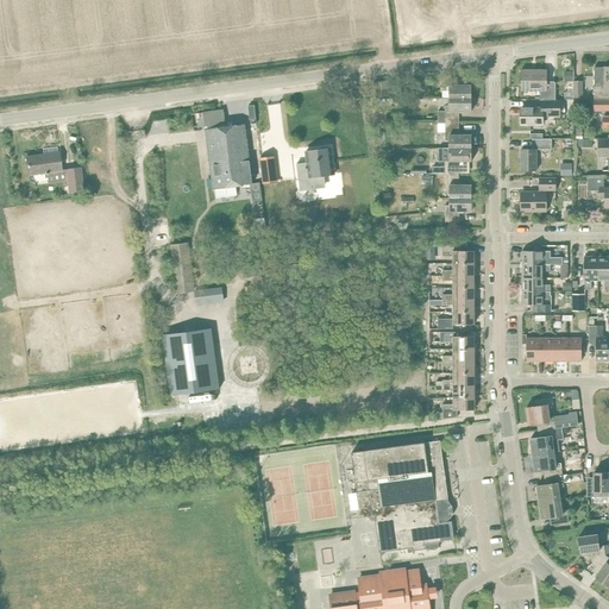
[(595,99),(608,99),(608,66),(606,67),(606,69),(595,68),(595,99)]
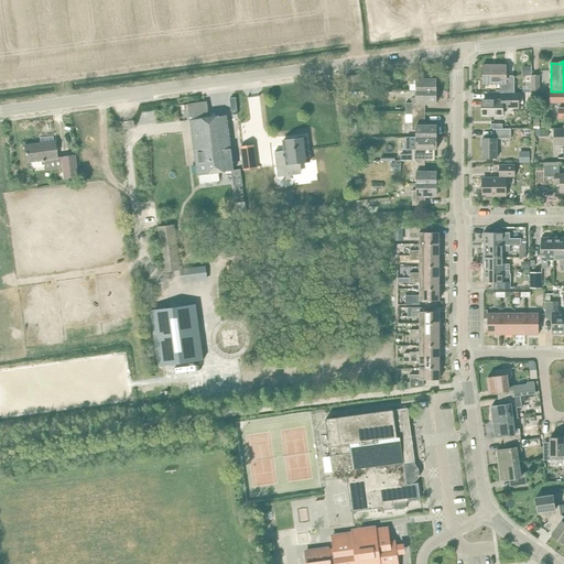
[(483,64),(483,85),(505,85),(505,94),(516,94),(516,77),(507,77),(507,64),(483,64)]
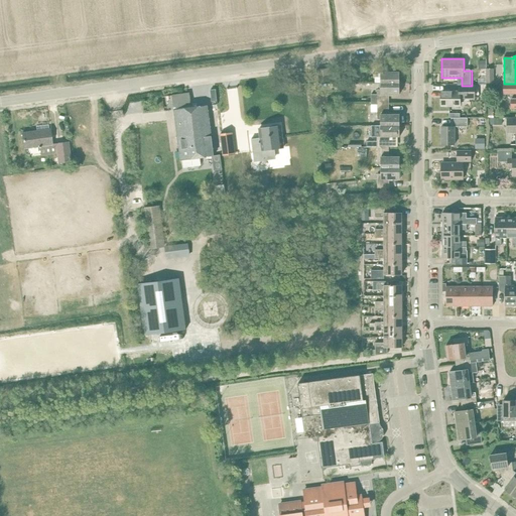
[(329,68),(316,70),(317,83),(330,81),(329,68)]
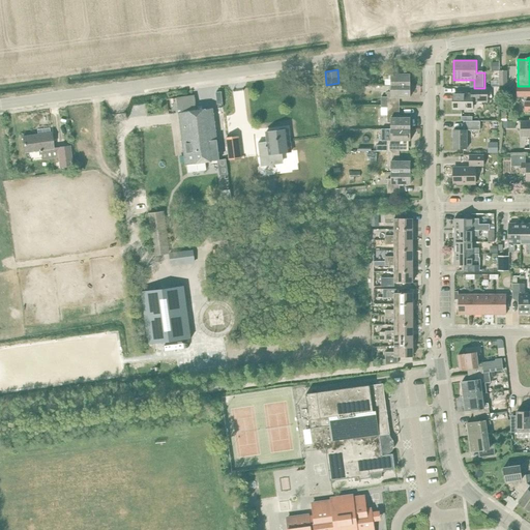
[(391,86),(410,86),(410,74),(404,74),(404,71),(400,71),(400,74),(385,74),(385,86),(391,86)]
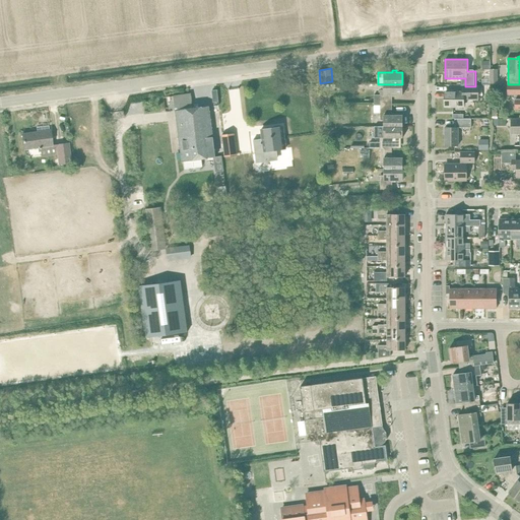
[(380,106),(391,106),(391,95),(402,95),(402,84),(384,84),(384,90),(380,90),(380,95),(374,95),(374,106),(380,106)]
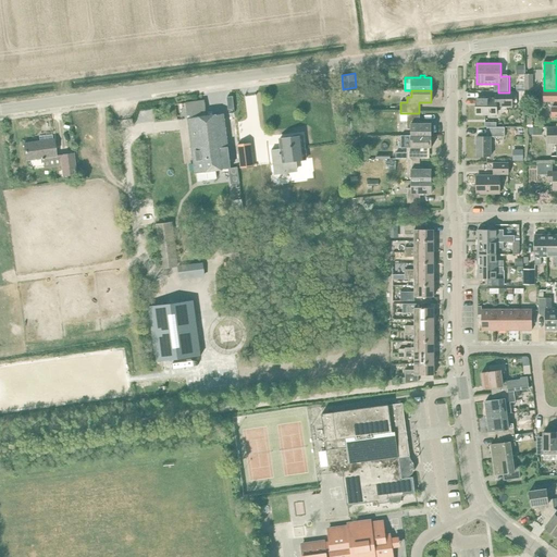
[(556,100),(556,90),(544,91),(544,101),(556,100)]
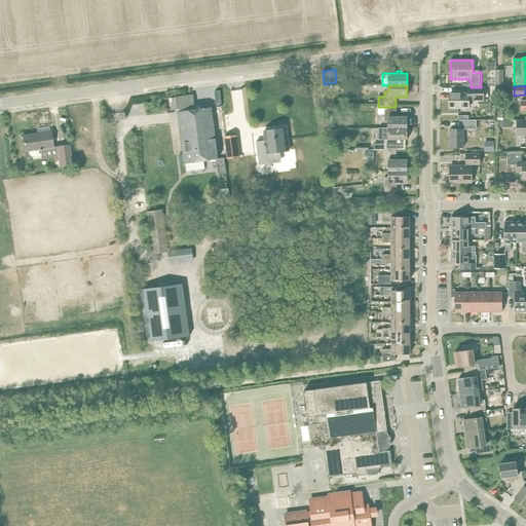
[(450,94),(450,108),(468,108),(468,100),(484,100),(484,87),(481,87),(471,87),(467,87),(467,94),(450,94)]
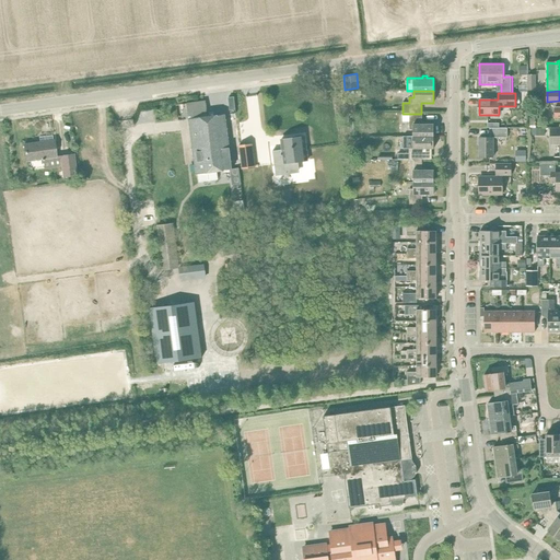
[(187,104),(189,119),(208,117),(206,102),(187,104)]
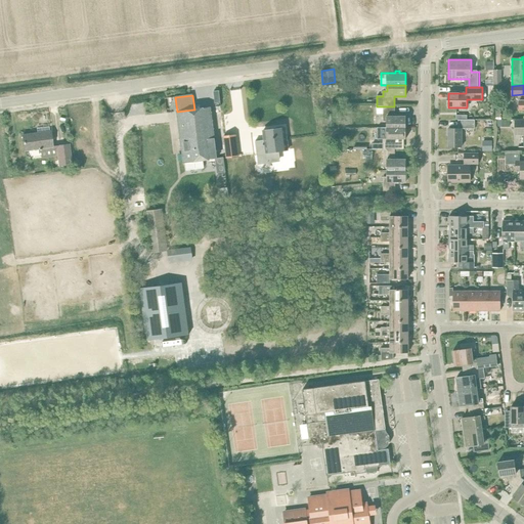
[(334,104),(333,96),(324,97),(325,105),(334,104)]
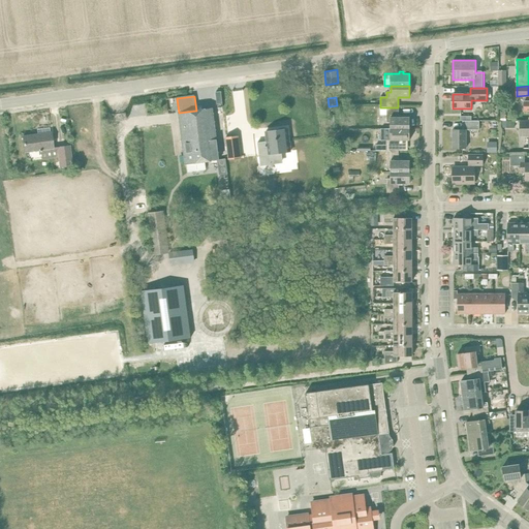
[(398,117),(398,107),(386,107),(386,122),(391,122),(391,129),(409,129),(409,117),(398,117)]
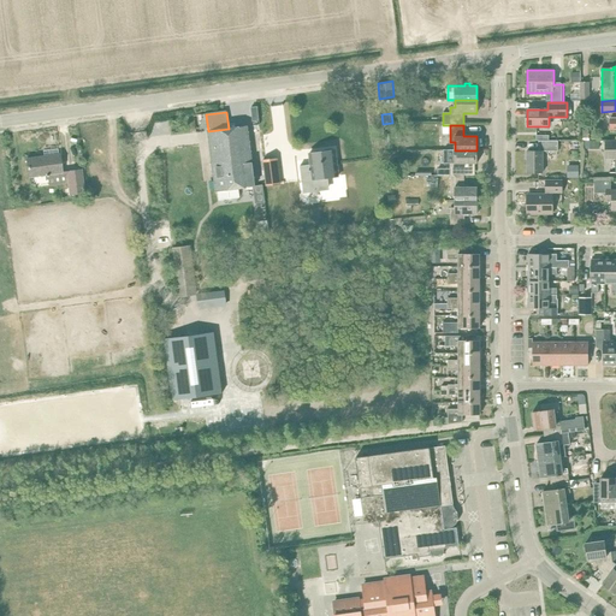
[(214,179),(253,173),(247,126),(229,129),(208,131),(214,179)]
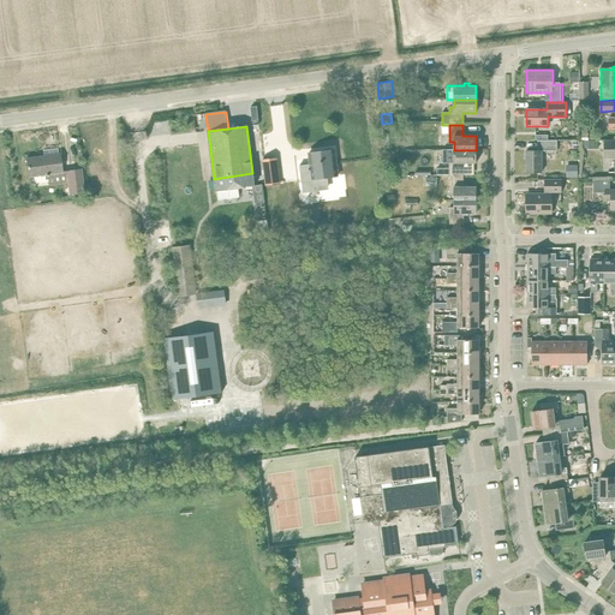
[(527,150),(526,173),(542,173),(542,151),(557,151),(557,141),(548,141),(538,141),(538,150),(527,150)]
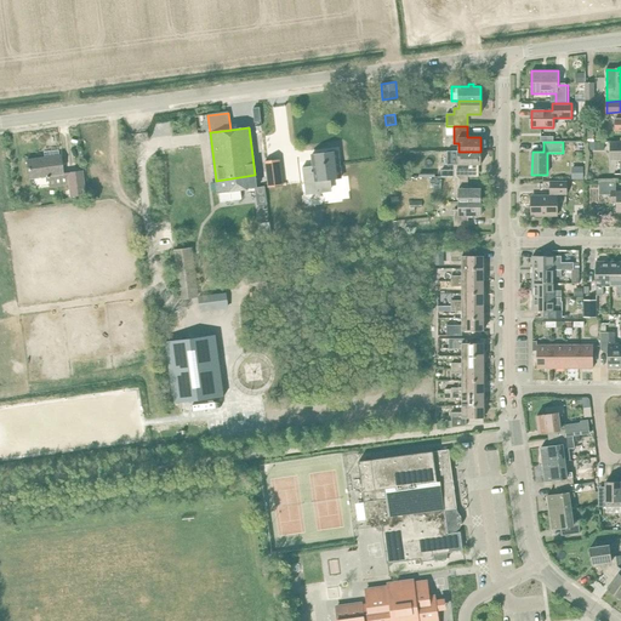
[(303,167),(302,167),(306,194),(306,193),(309,193),(317,192),(317,193),(320,192),(330,191),(329,180),(341,177),(337,152),(335,152),(334,151),(328,151),(328,153),(312,155),(314,167),(303,170),(303,167)]
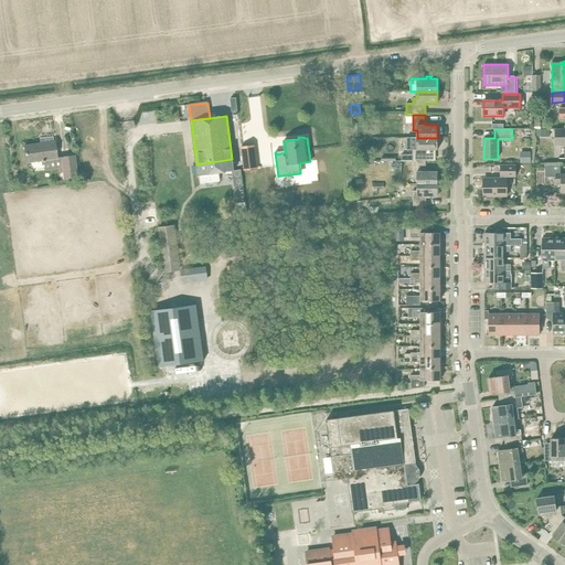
[(437,150),(437,138),(417,138),(406,138),(406,150),(413,150),(413,156),(402,156),(402,161),(413,161),(425,161),(425,150),(437,150)]
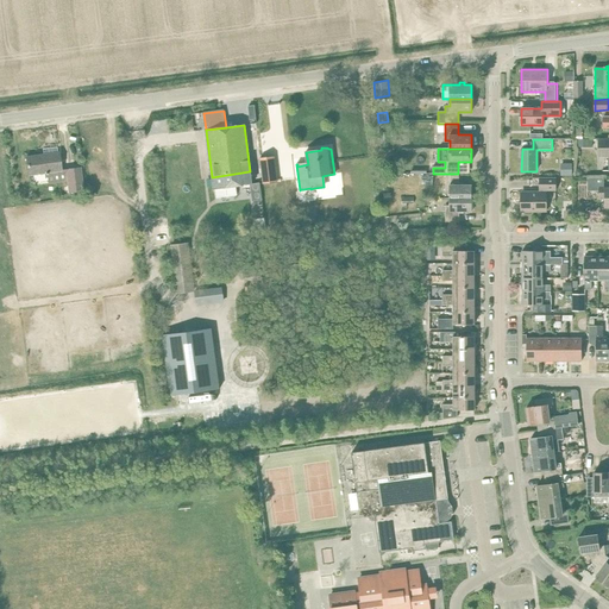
[(58,152),(26,157),(30,175),(46,173),(48,179),(48,183),(66,181),(67,183),(79,182),(82,181),(80,167),(76,168),(67,169),(61,170),(58,152)]
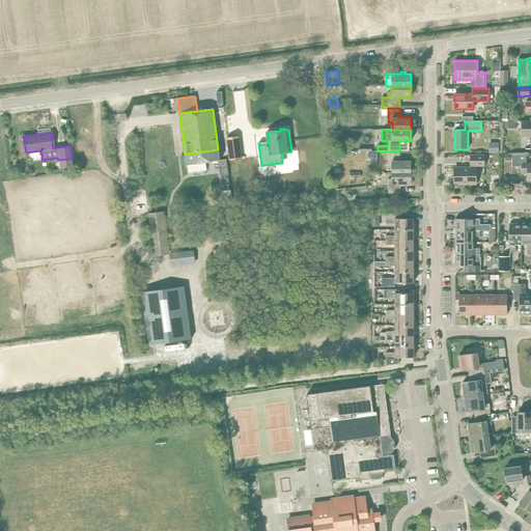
[(488,154),(499,154),(499,142),(488,142),(488,154)]
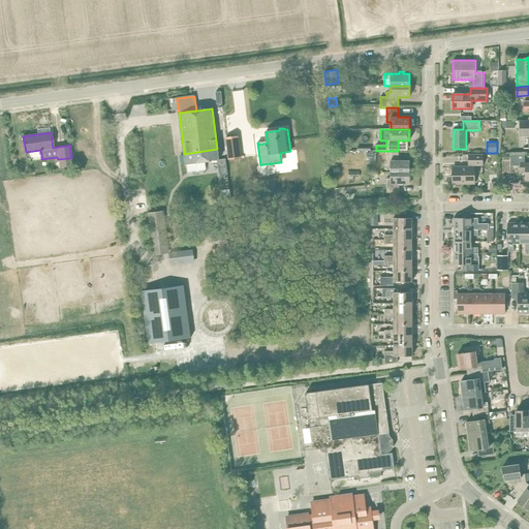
[(217,149),(184,154),(186,165),(187,164),(188,172),(206,169),(205,162),(219,160),(217,149)]
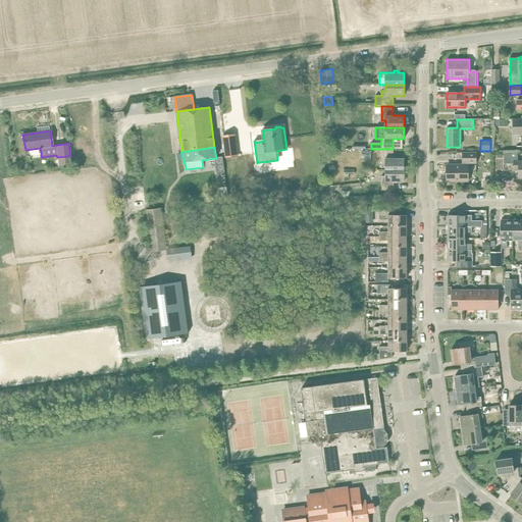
[(237,149),(224,150),(225,158),(238,156),(237,149)]
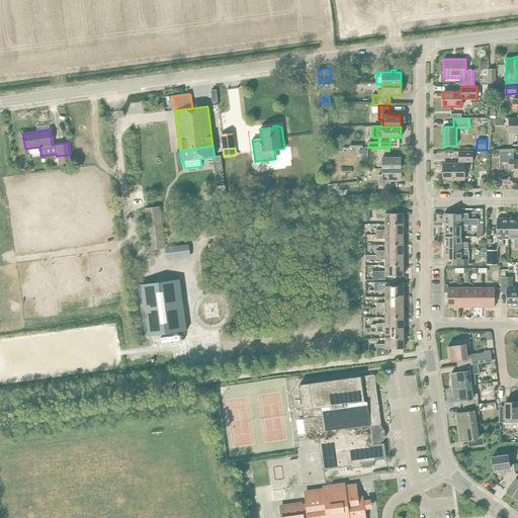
[(382,169),(401,169),(401,157),(390,157),(390,148),(378,148),(378,163),(382,163),(382,169)]
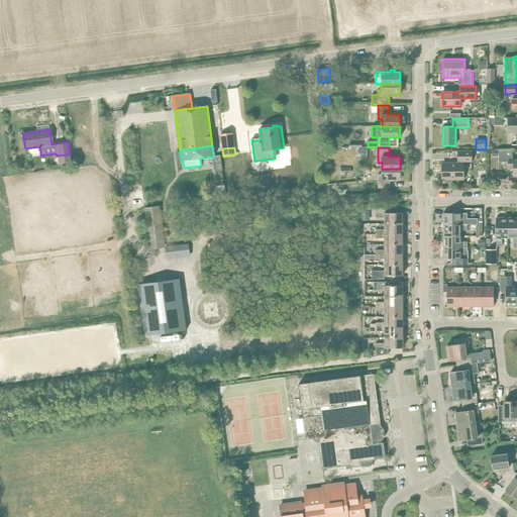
[(457,164),(442,164),(442,179),(463,179),(463,162),(472,162),(472,151),(457,151),(457,162),(457,164)]
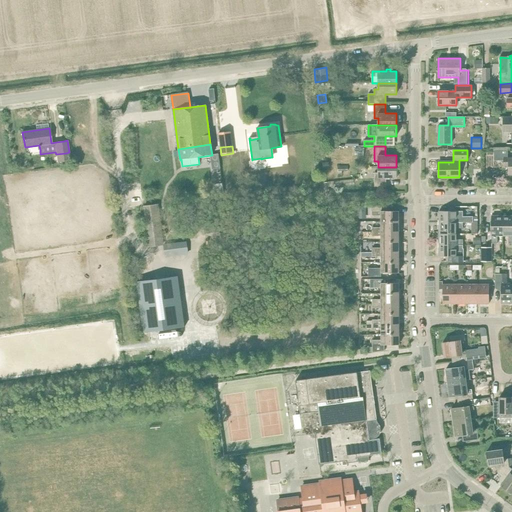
[(494,150),(494,161),(504,160),(504,166),(509,166),(509,175),(511,175),(511,159),(508,159),(508,150),(494,150)]
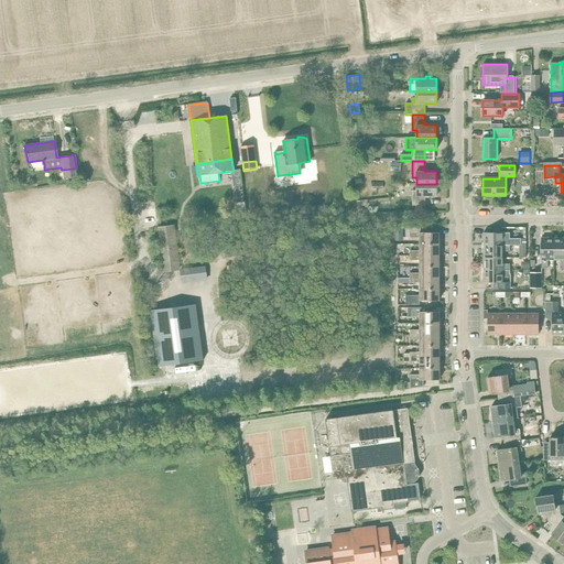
[(382,182),(371,182),(372,192),(377,192),(377,188),(383,188),(382,182)]
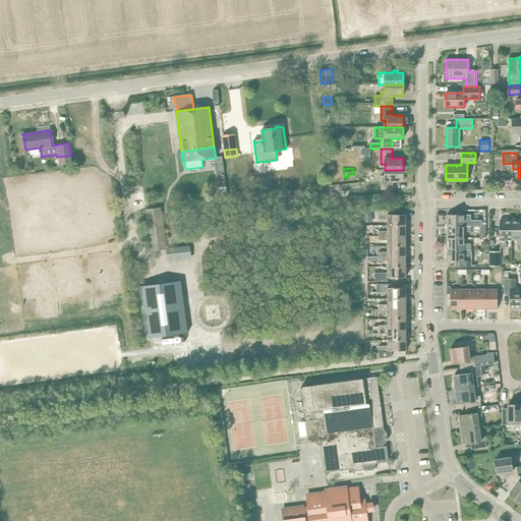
[(403,170),(385,170),(385,176),(381,176),(381,190),(392,190),(392,181),(404,181),(403,170)]
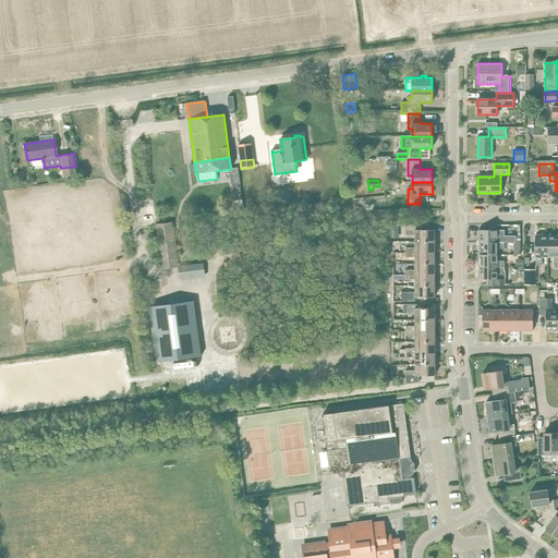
[(263,196),(250,197),(251,207),(264,206),(263,196)]
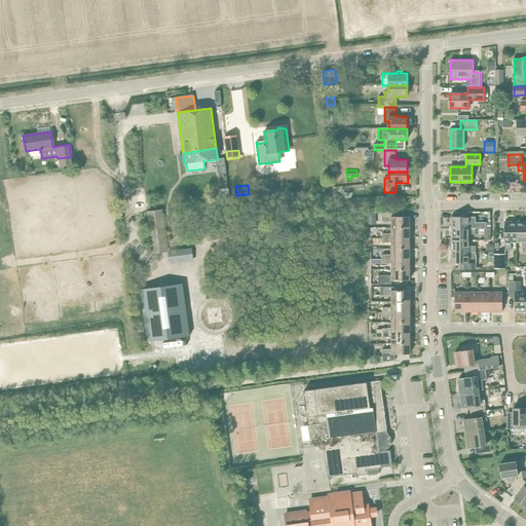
[(162,210),(147,212),(153,254),(168,252),(162,210)]
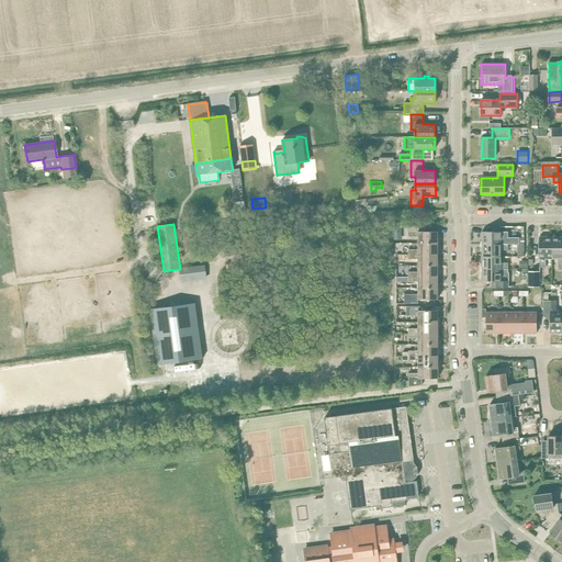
[(482,244),(508,244),(519,244),(519,237),(508,237),(508,232),(482,232),(482,244)]
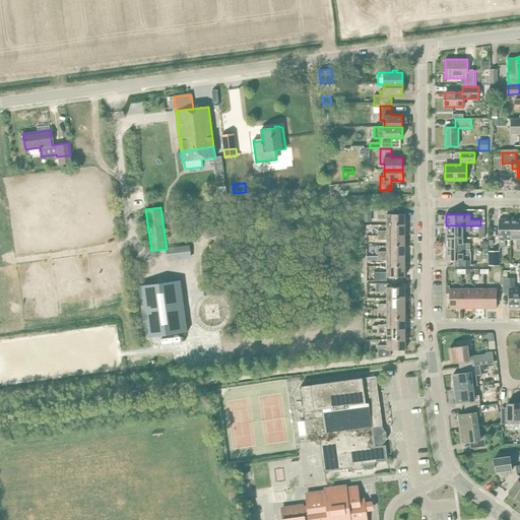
[(386,219),(386,225),(406,225),(406,221),(404,221),(404,215),(388,215),(377,215),(377,219),(386,219)]
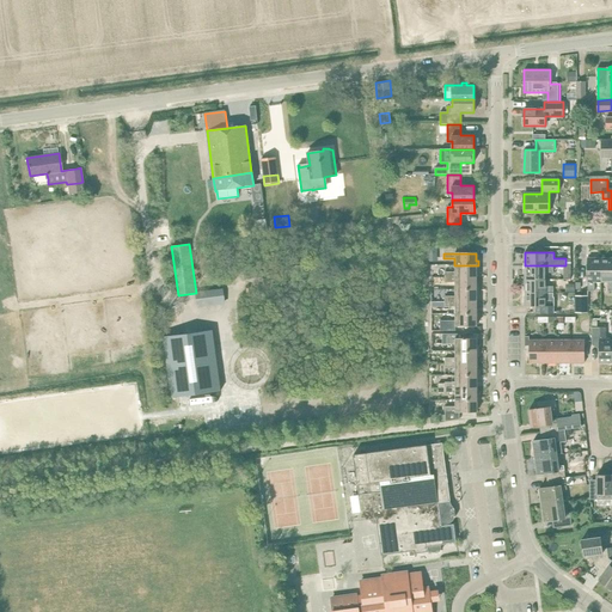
[(611,291),(611,257),(601,258),(601,282),(607,282),(607,292),(611,291)]
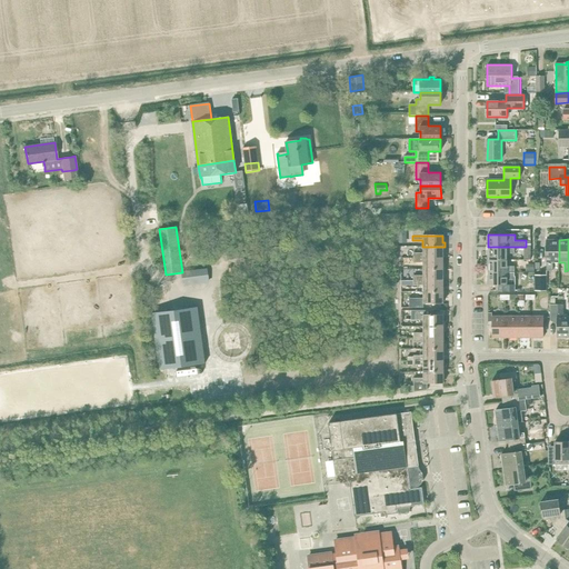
[(559,262),(559,240),(547,240),(547,271),(552,271),(552,262),(559,262)]
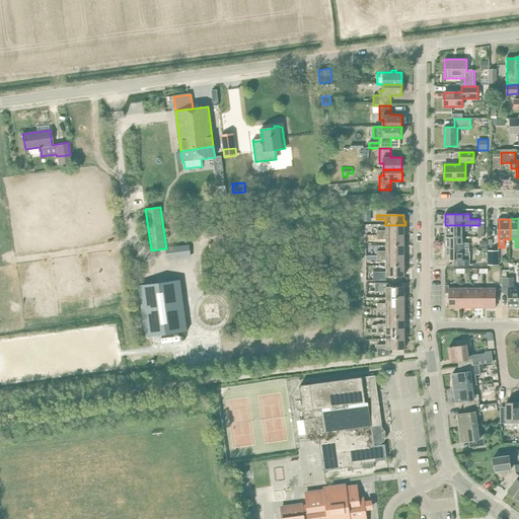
[(377,236),(403,236),(403,231),(405,231),(405,225),(385,225),(385,231),(377,231),(377,230),(367,230),(367,236),(377,236)]
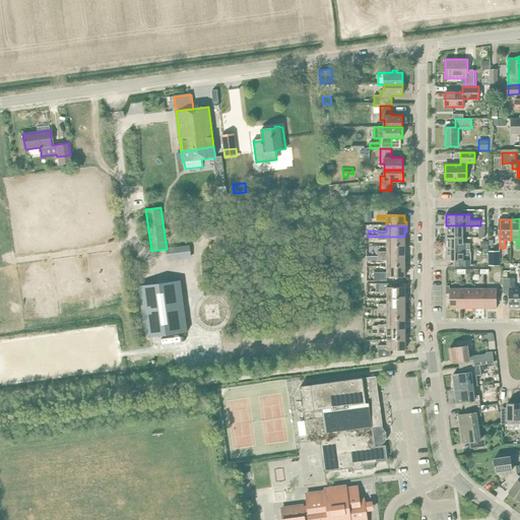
[(446,237),(463,237),(463,232),(470,232),(470,225),(446,225),(446,237)]
